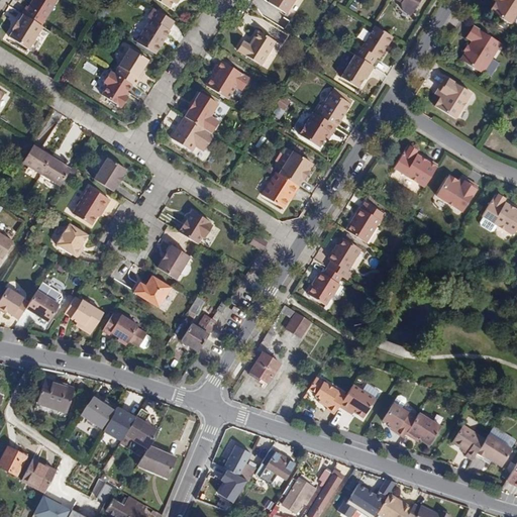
[(26,6),(21,14),(22,14),(40,26),(57,0),(31,0),(27,7),(26,6)]
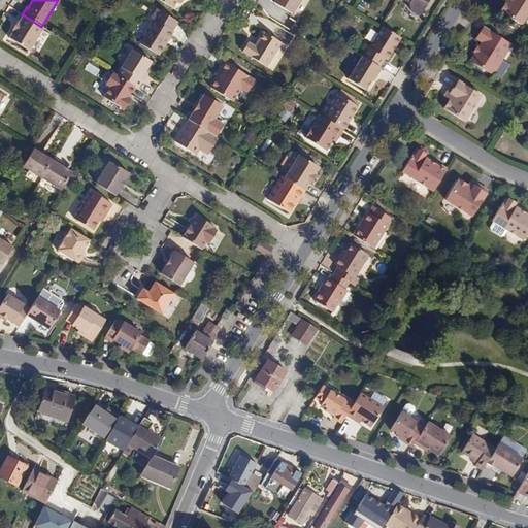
[(160,0),(174,8),(178,1),(182,3),(183,0),(160,0)]
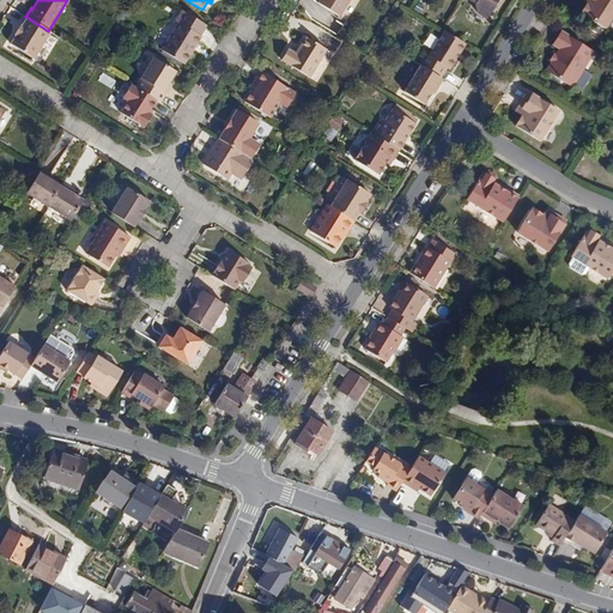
[(350,0),(319,0),(317,2),(340,17),(350,0)]
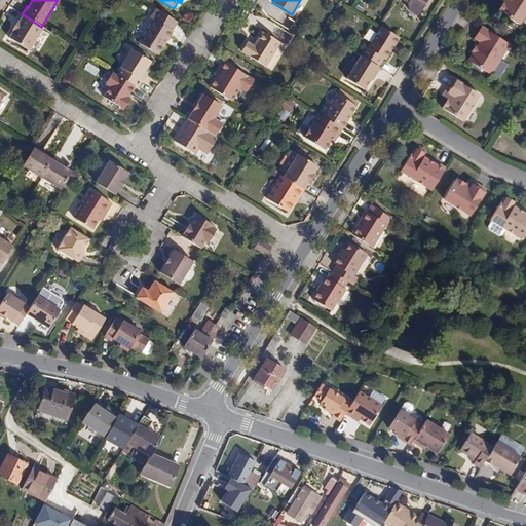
[(404,0),(408,3),(410,11),(418,16),(423,7),(423,3),(427,2),(427,0),(404,0)]
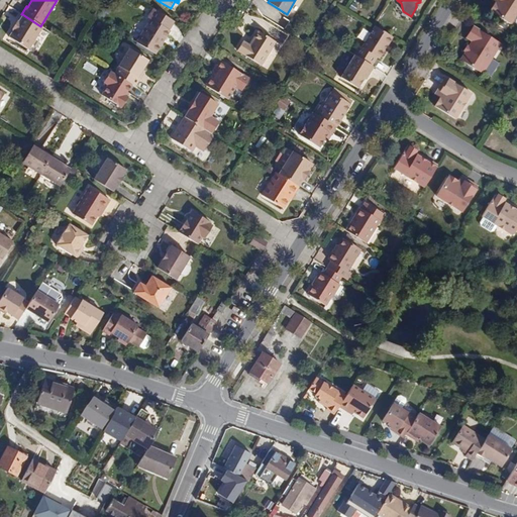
[(516,0),(495,0),(494,3),(497,5),(491,13),(511,25),(516,14),(516,0)]
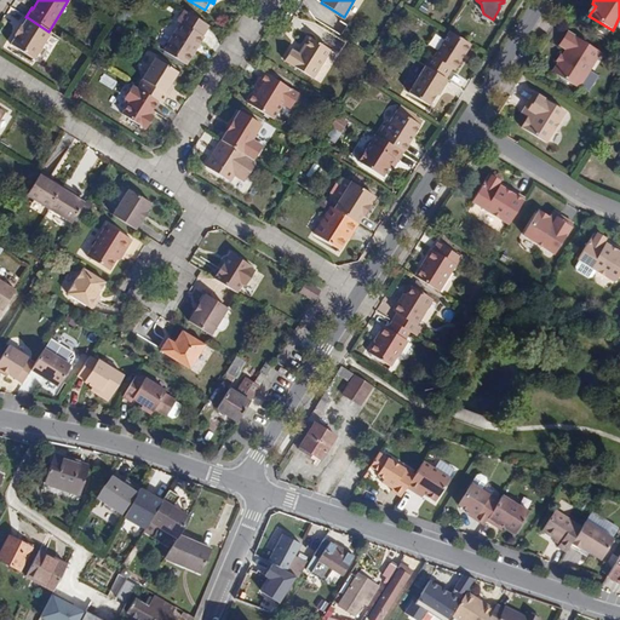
[(165,51),(188,65),(194,56),(193,56),(199,45),(200,46),(206,36),(205,36),(211,26),(185,11),(179,22),(183,23),(165,51)]
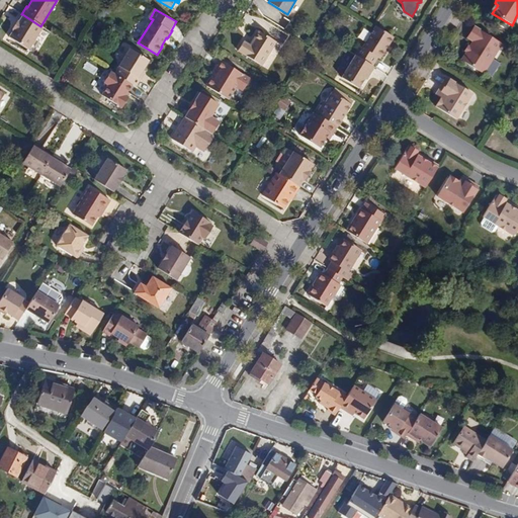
[(40,26),(22,14),(18,21),(16,21),(11,29),(12,30),(8,36),(28,50),(41,27),(40,26)]
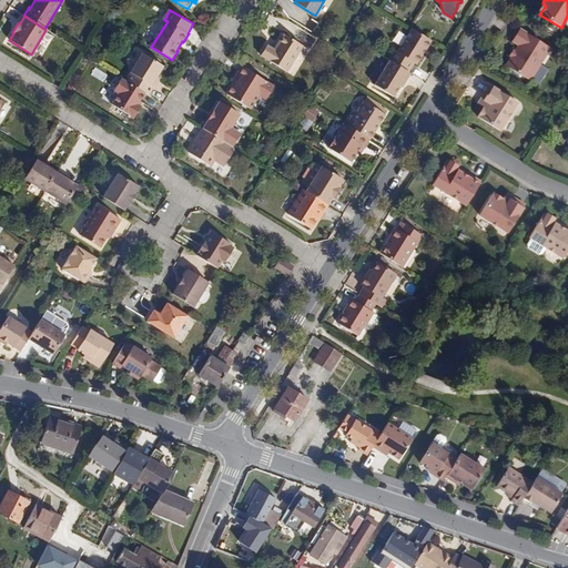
[(426,50),(432,40),(413,28),(398,51),(396,50),(389,59),(391,61),(408,71),(414,62),(417,63),(423,54),(422,53),(424,49),(426,50)]
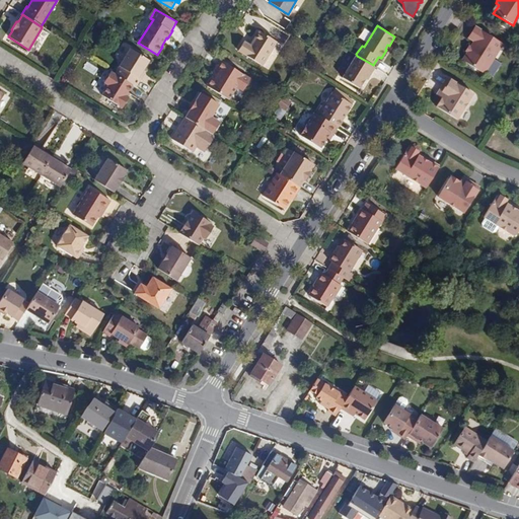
[(471,49),(468,52),(463,61),(485,75),(503,45),(475,28),(469,39),(475,43),(471,49)]
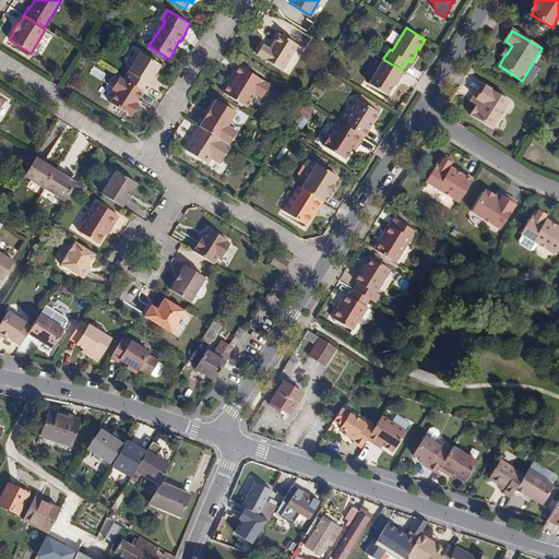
[(298,47),(280,35),(274,45),(275,46),(271,51),(263,46),(257,56),(282,71),(298,47)]
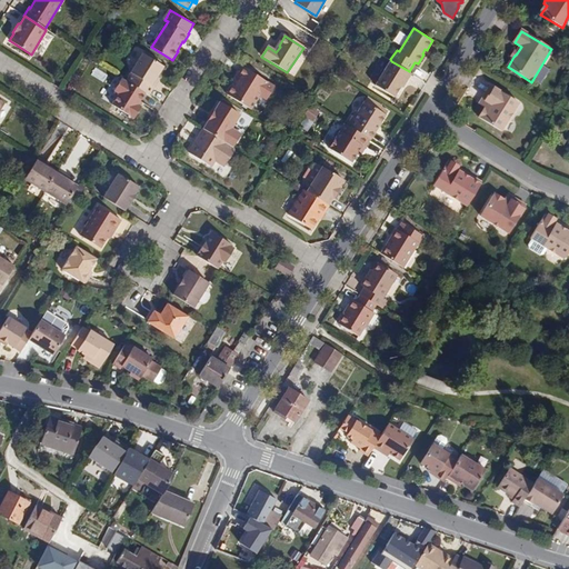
[(143,92),(148,96),(153,87),(151,85),(157,77),(162,67),(141,53),(125,80),(143,92)]
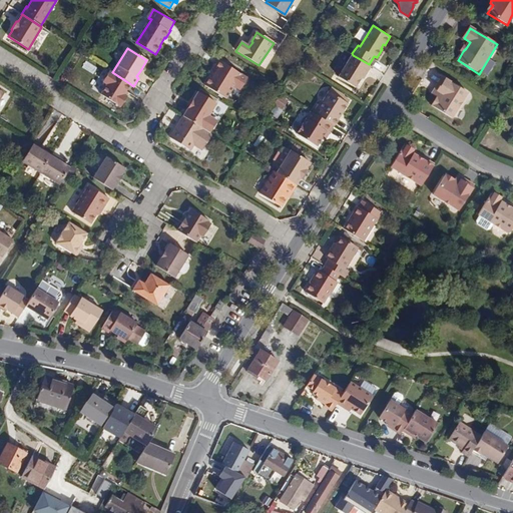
[(368,73),(372,66),(369,64),(353,55),(340,76),(356,87),(363,76),(366,71),(368,73)]
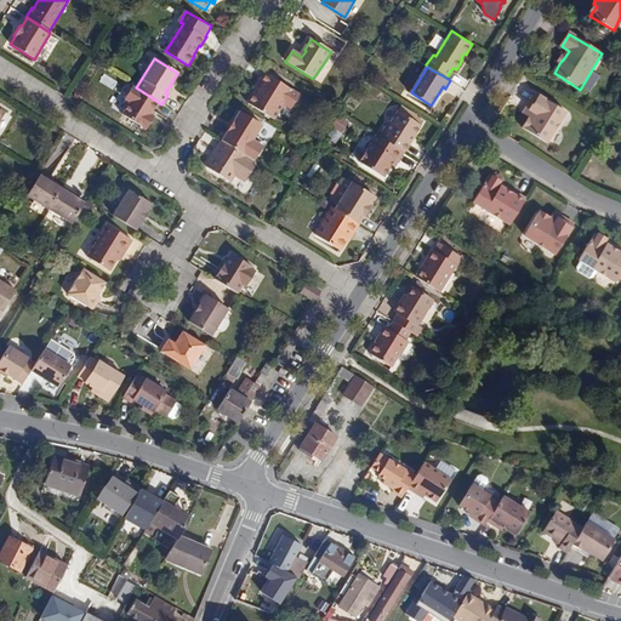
[(246,102),(273,119),(283,103),(290,108),(298,93),(262,72),(257,80),(260,81),(255,90),(246,102)]
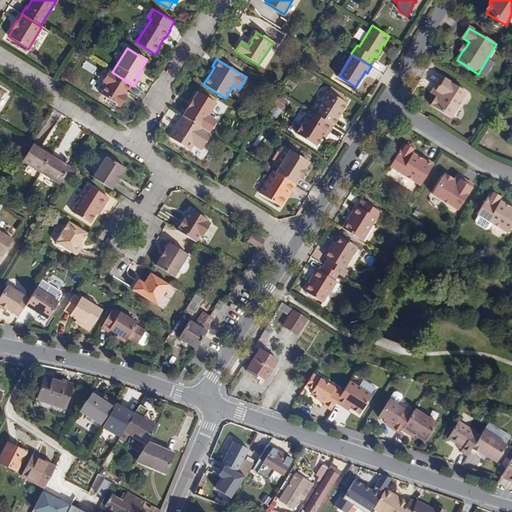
[(86,61),(82,67),(93,73),(97,67),(86,61)]
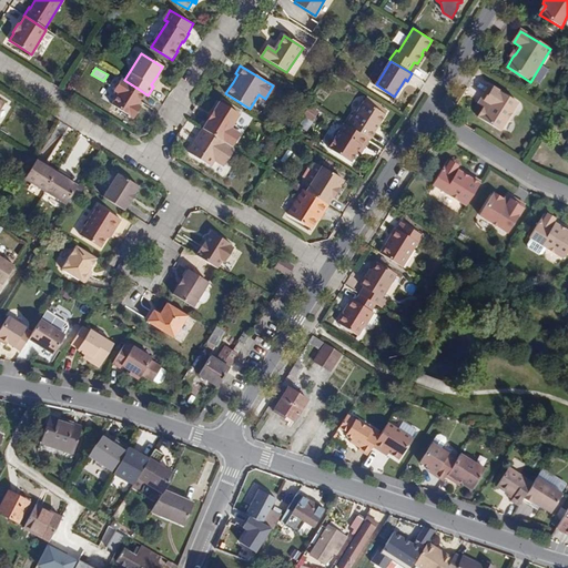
[(138,101),(143,92),(124,80),(120,78),(112,90),(115,92),(109,103),(132,118),(139,105),(137,104),(138,101)]
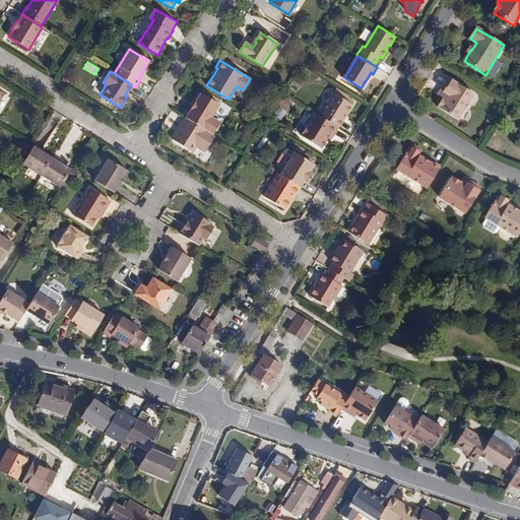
[(448,78),(441,90),(443,92),(441,96),(444,99),(438,107),(458,120),(474,94),(448,78)]
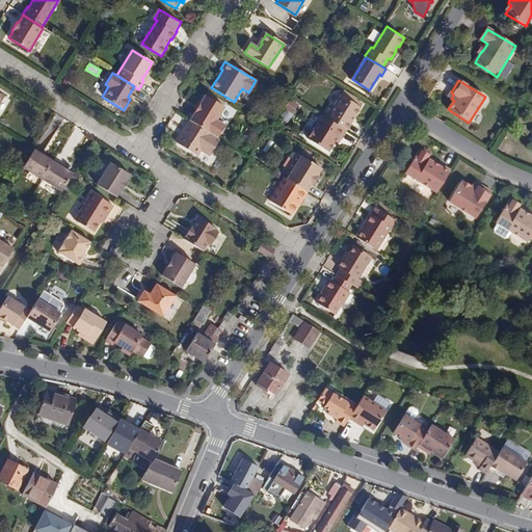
[(207,95),(190,120),(217,137),(225,124),(217,118),(225,105),(207,95)]
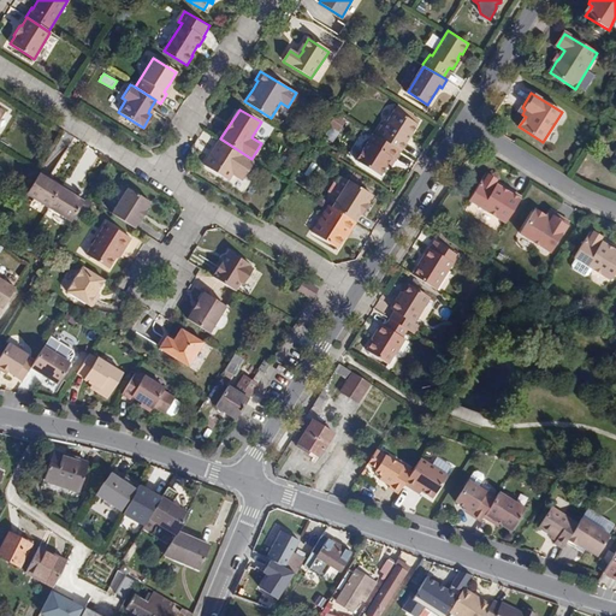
[(377,135),(402,152),(408,142),(404,141),(408,135),(412,136),(419,124),(396,111),(389,122),(386,120),(377,135)]
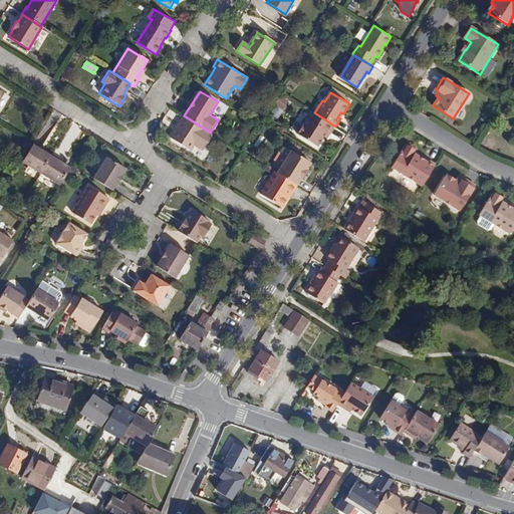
[(276,103),(285,109),(290,101),(281,95),(276,103)]
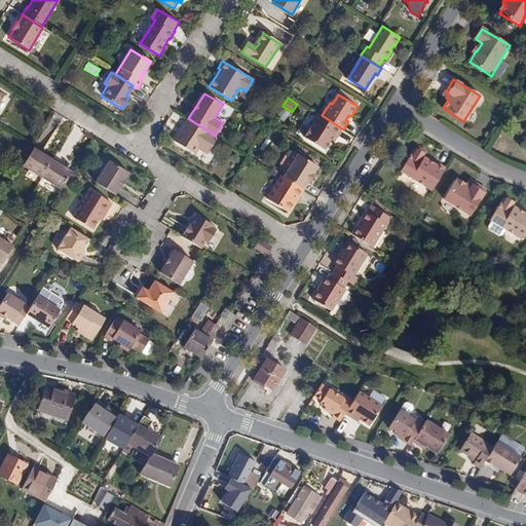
[(339,137),(344,129),(343,129),(322,115),(306,138),(327,150),(336,135),(339,137)]
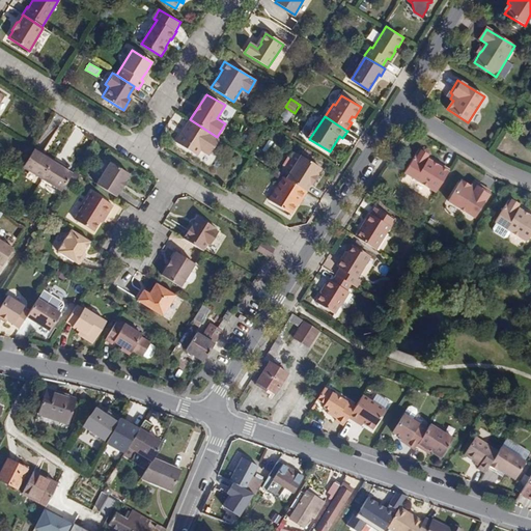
[(211,155),(220,139),(217,137),(190,119),(176,142),(198,155),(201,149),(211,155)]
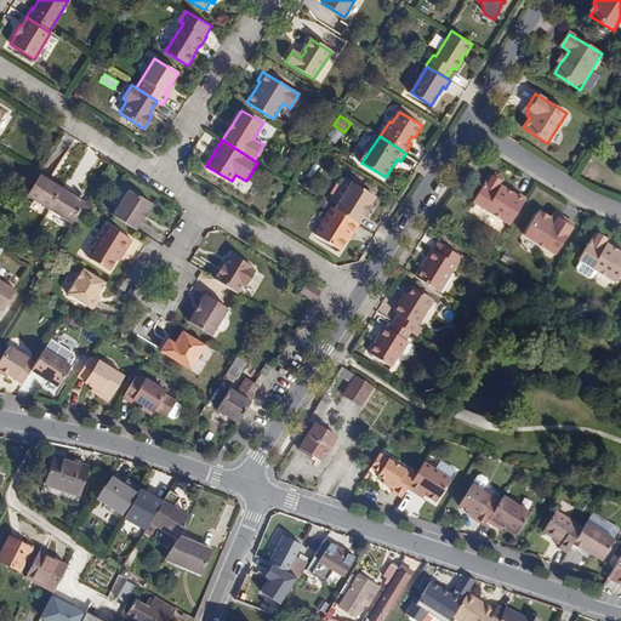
[(27,195),(50,210),(55,201),(62,189),(53,183),(50,181),(51,177),(41,171),(27,195)]
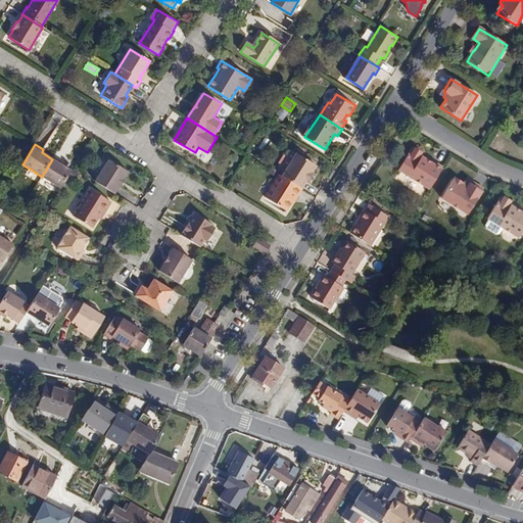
[(429,189),(442,168),(426,157),(425,159),(421,157),(422,155),(420,154),(421,152),(415,148),(414,150),(412,148),(398,170),(429,189)]
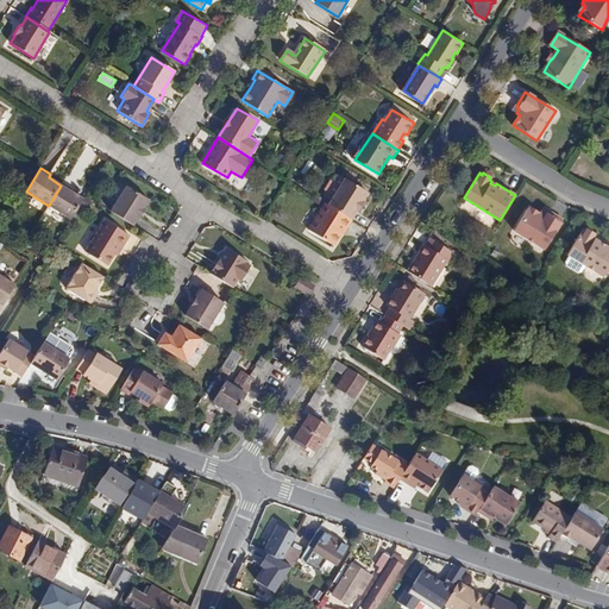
[(328,205),(351,219),(357,211),(358,211),(365,201),(364,200),(368,193),(345,179),(328,205)]
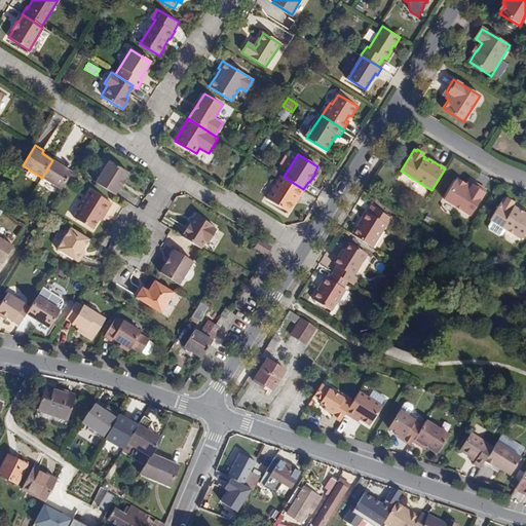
[(46,171),(42,178),(62,190),(73,173),(65,167),(61,165),(63,162),(54,157),(52,160),(46,171)]
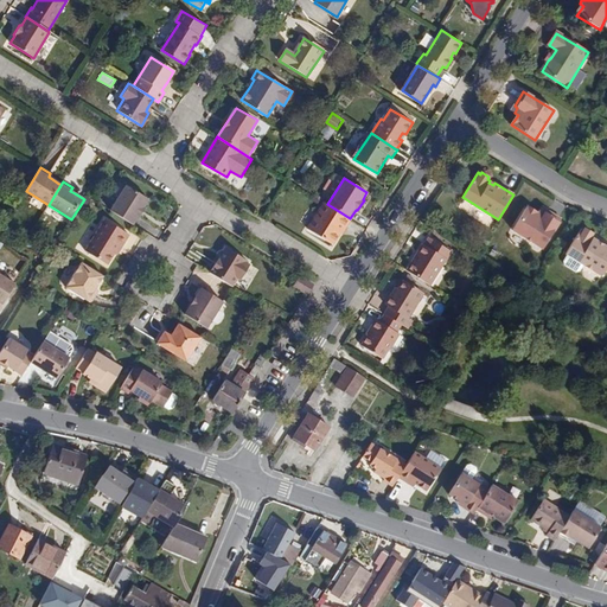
[(135,216),(138,217),(139,218),(145,209),(144,208),(148,200),(126,186),(110,211),(131,223),(135,216)]
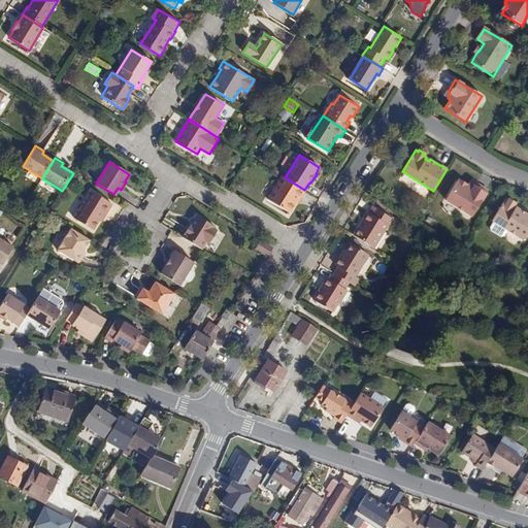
[(301,199),(306,191),(304,190),(285,177),(283,176),(268,199),(290,212),(300,198),(301,199)]
